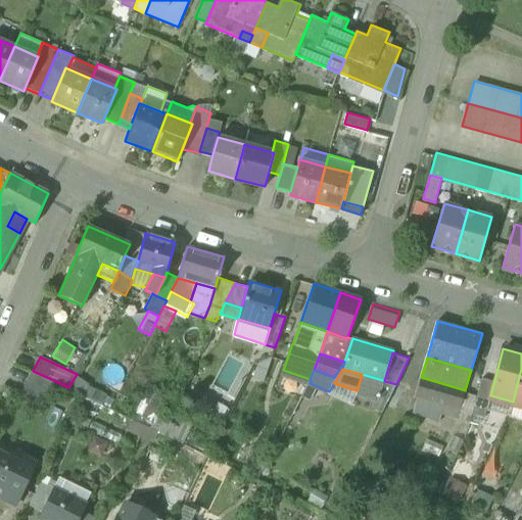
[(521,369),(513,402),(521,404),(521,369)]
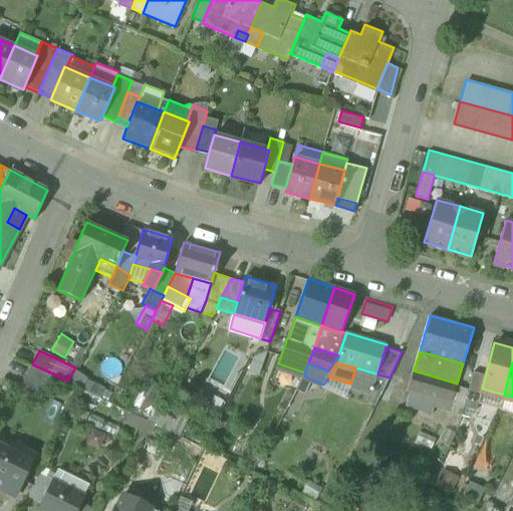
[(53,373),(52,373),(32,364),(31,363),(20,387),(41,398),(53,373)]
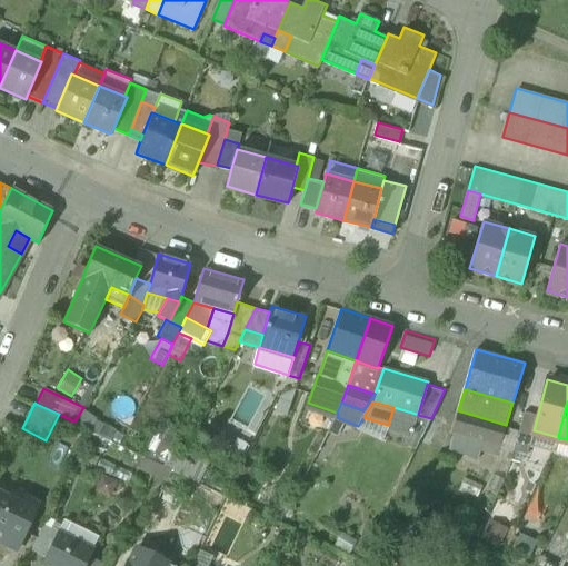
[(118,428),(83,407),(75,421),(75,423),(112,440),(118,428)]
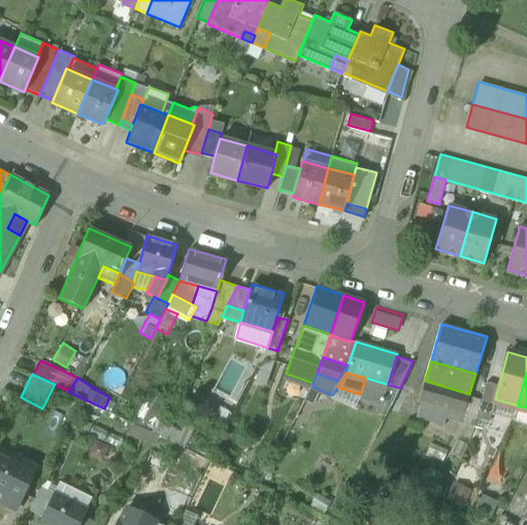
[(381,400),(386,384),(365,378),(360,394),(381,400)]
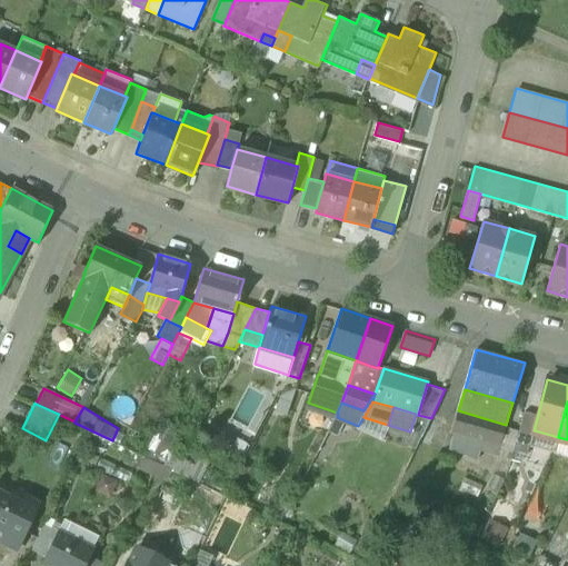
[(458,410),(452,429),(459,432),(500,444),(506,426),(506,425),(458,410)]
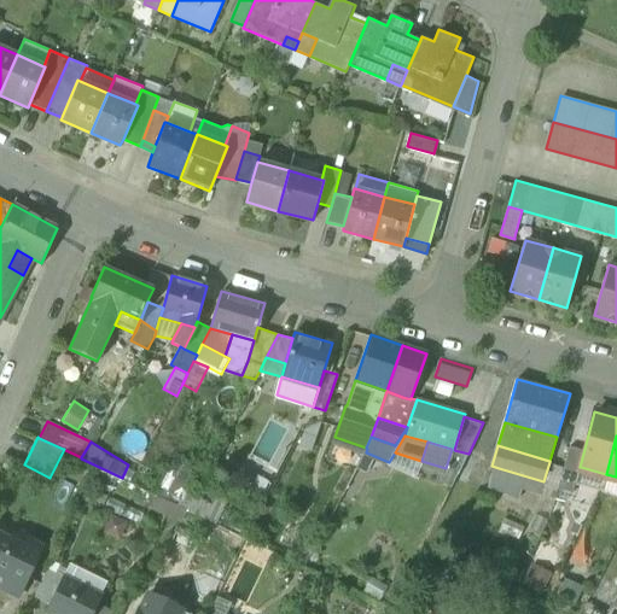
[(564,466),(559,487),(574,491),(576,484),(581,467),(580,467),(585,449),(570,445),(564,466)]
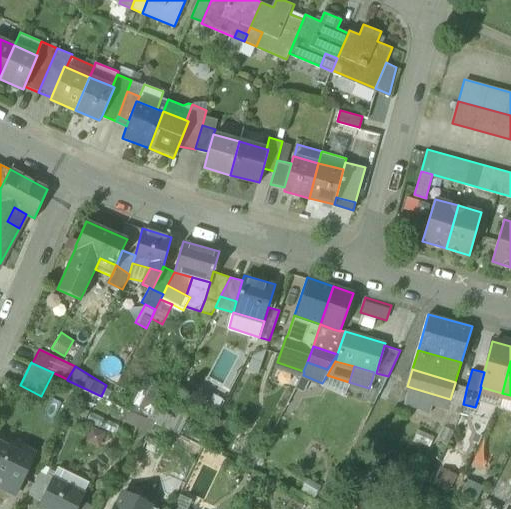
[(374,372),(369,388),(366,400),(375,404),(388,376),(376,373),(374,372)]
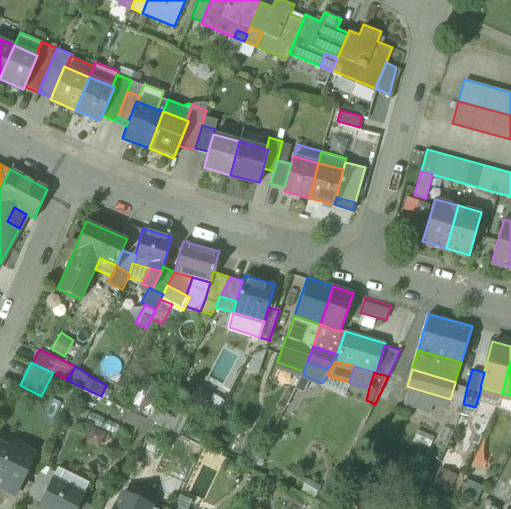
[(349,382),(327,375),(322,383),(346,394),(349,382)]
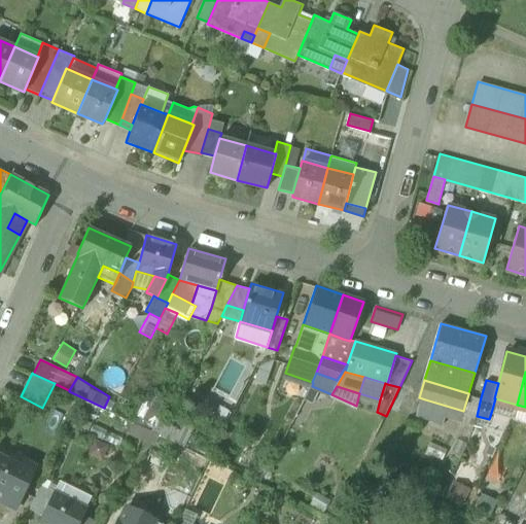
[(168,397),(148,388),(135,414),(154,424),(168,397)]
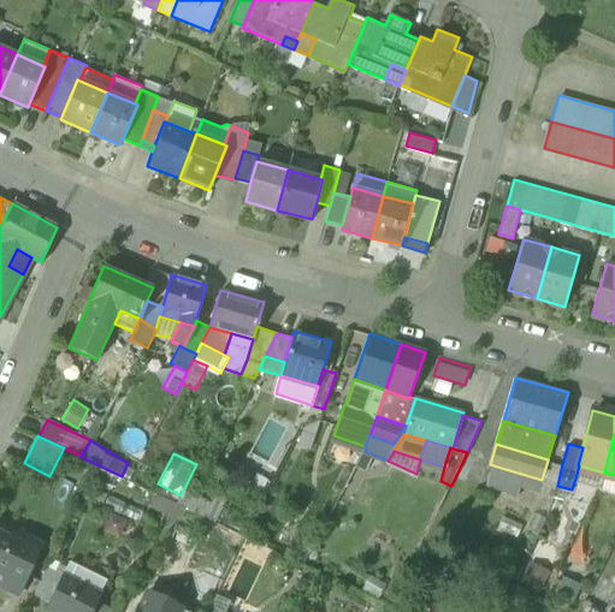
[(255,471),(235,461),(229,474),(248,485),(255,471)]
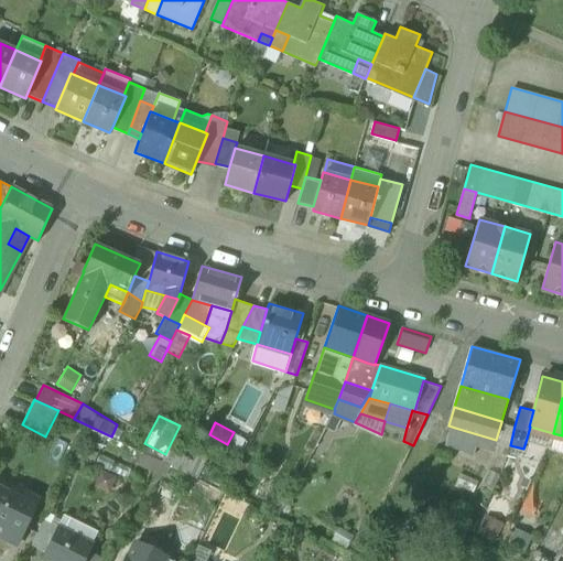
[(507,454),(510,445),(515,425),(501,422),(496,440),(494,450),(507,454)]
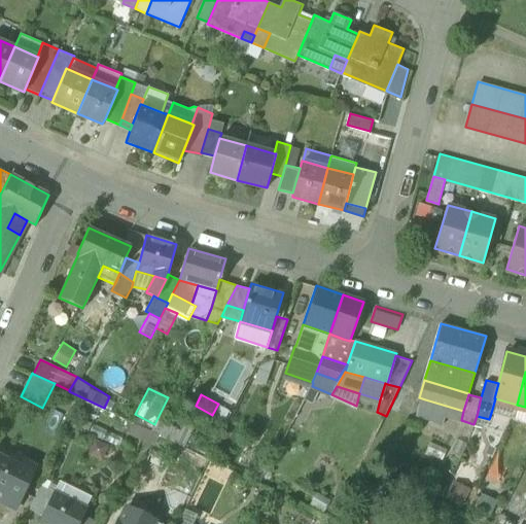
[(495,398),(491,413),(511,418),(517,405),(495,398)]
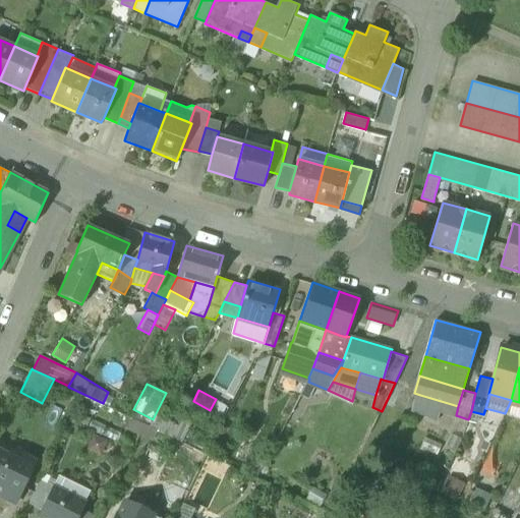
[(418,399),(415,398),(411,410),(439,418),(441,411),(456,415),(458,406),(420,395),(418,399)]
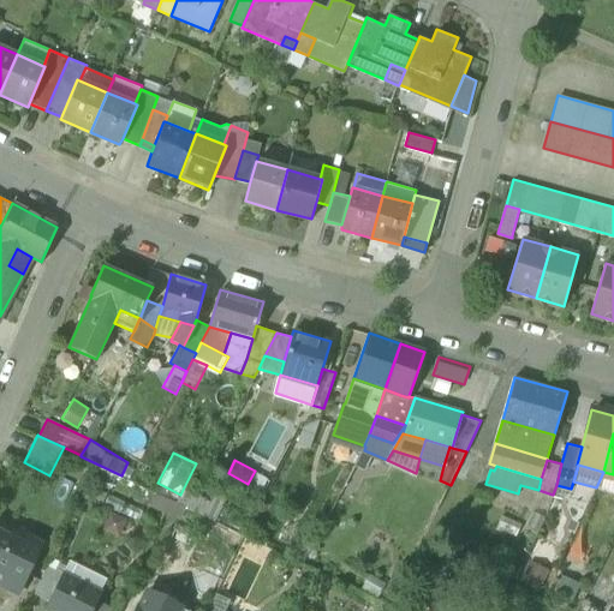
[(613,474),(603,472),(596,487),(613,492),(613,474)]
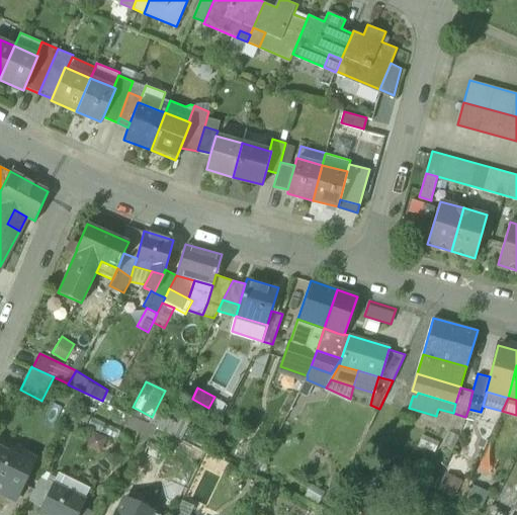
[(178,422),(164,414),(158,427),(181,439),(191,419),(182,414),(178,422)]
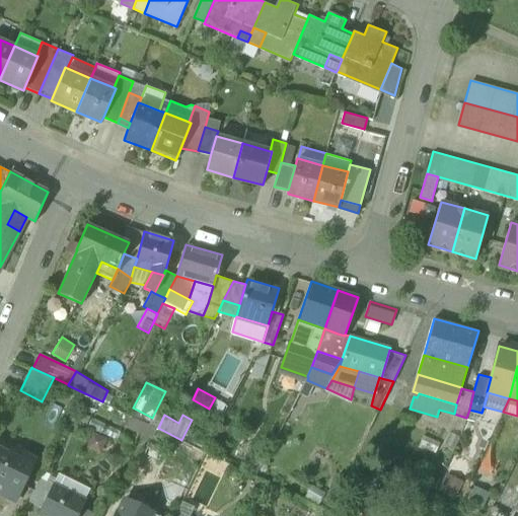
[(107,437),(92,431),(86,446),(100,452),(107,437)]
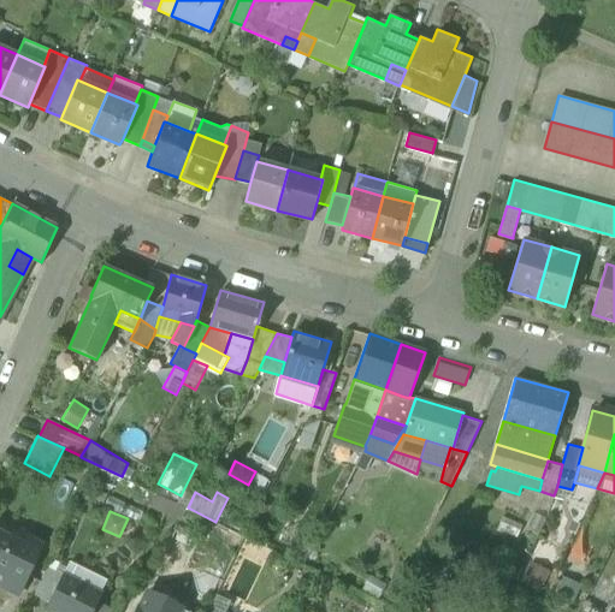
[(534,511),(526,528),(540,534),(548,517),(534,511)]
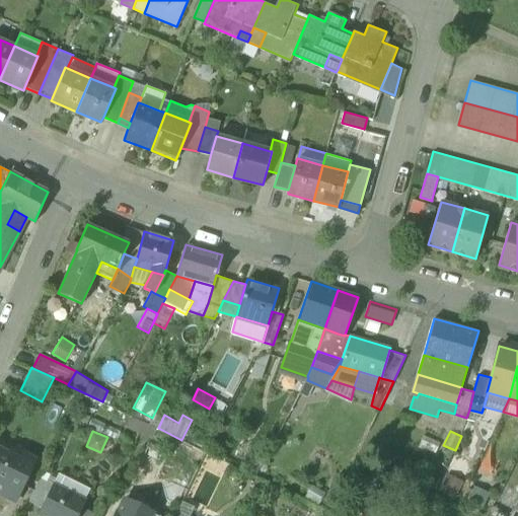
[(441,441),(424,434),(419,445),(436,452),(441,441)]
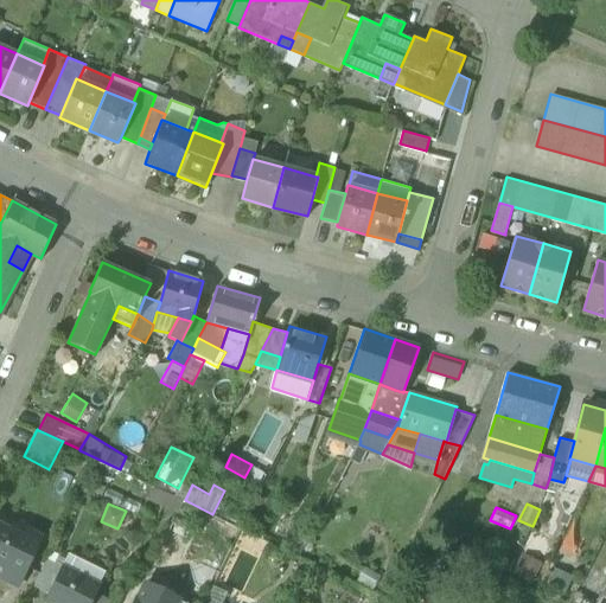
[(0,576),(17,585),(25,566),(27,568),(42,537),(20,521),(16,528),(13,526),(11,532),(0,526),(0,576)]
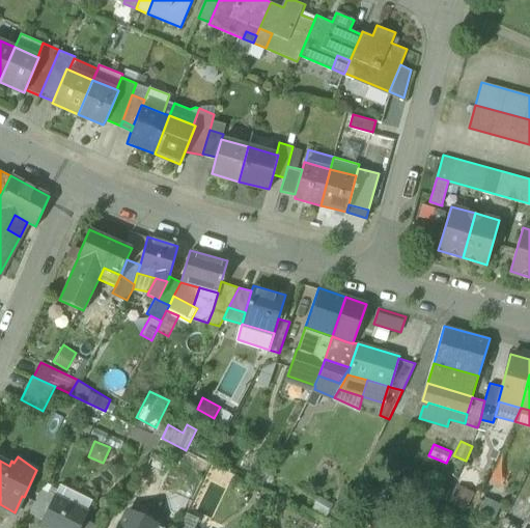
[(60,482),(54,496),(87,512),(94,499),(60,482)]
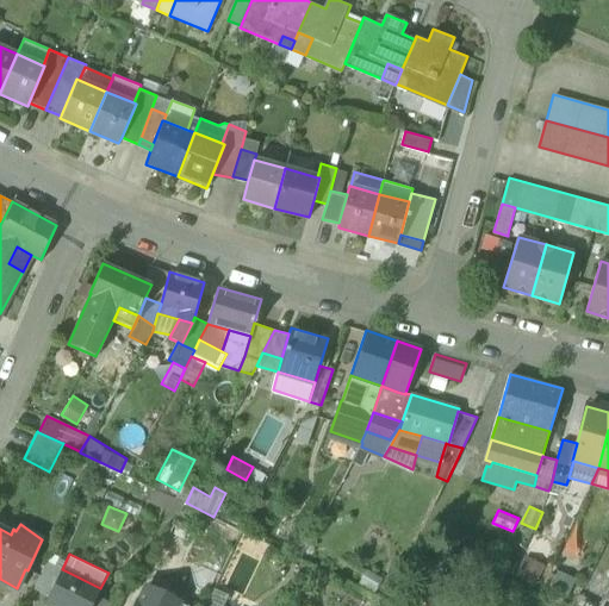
[(545,563),(526,554),(516,575),(535,585),(545,563)]
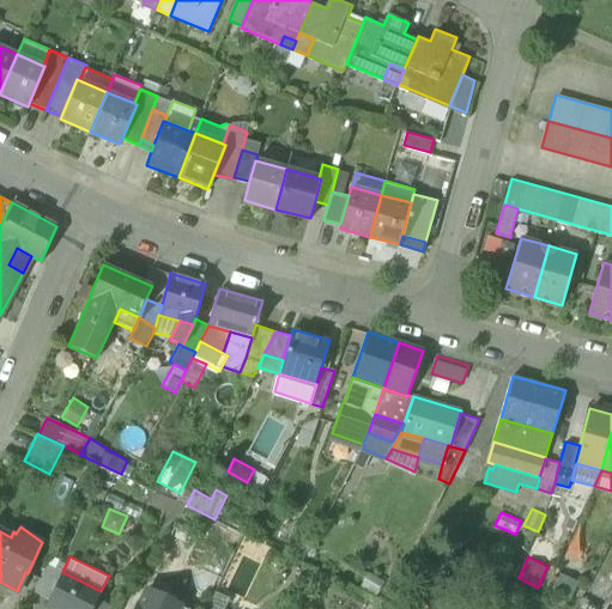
[(35,591),(49,598),(61,573),(47,566),(35,591)]
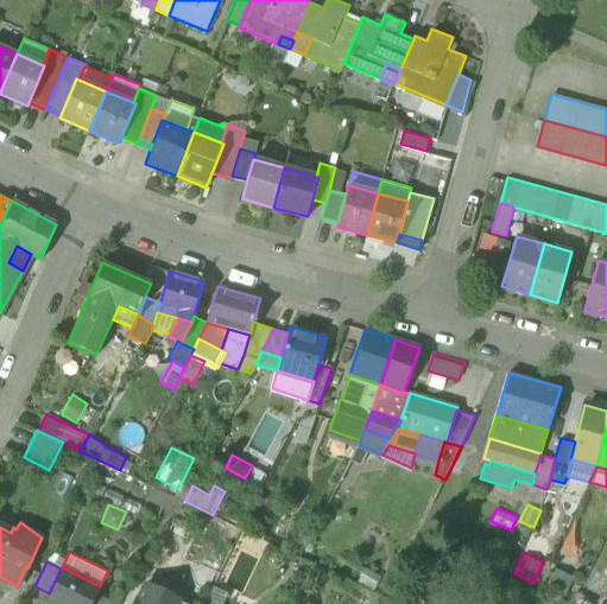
[(383,574),(366,565),(358,580),(374,589),(383,574)]
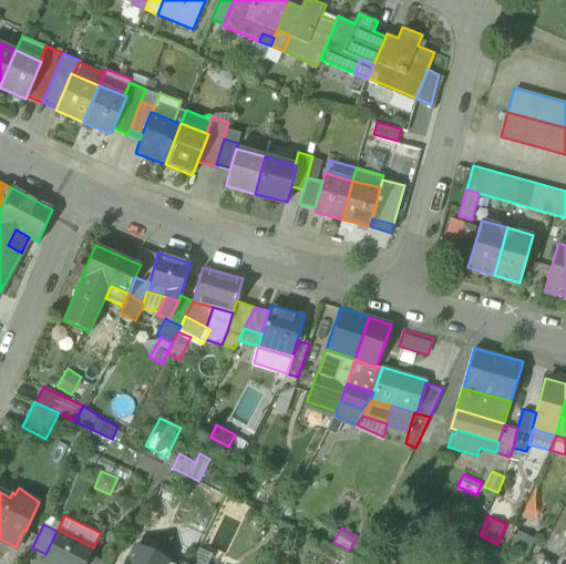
[(536,537),(517,529),(508,549),(527,557),(536,537)]
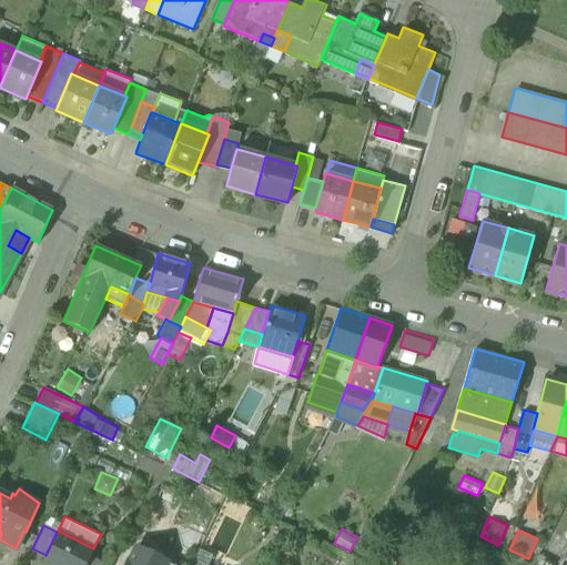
[(42,562),(49,564),(84,564),(91,554),(93,548),(58,531),(57,532),(46,555),(42,562)]
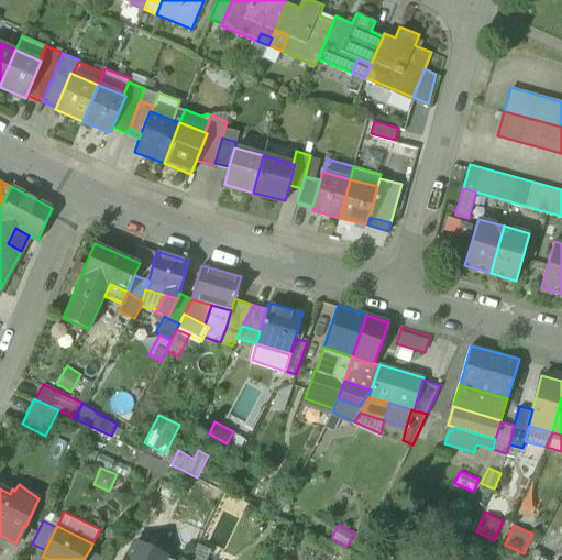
[(173,559),(134,542),(130,553),(142,559),(173,559)]
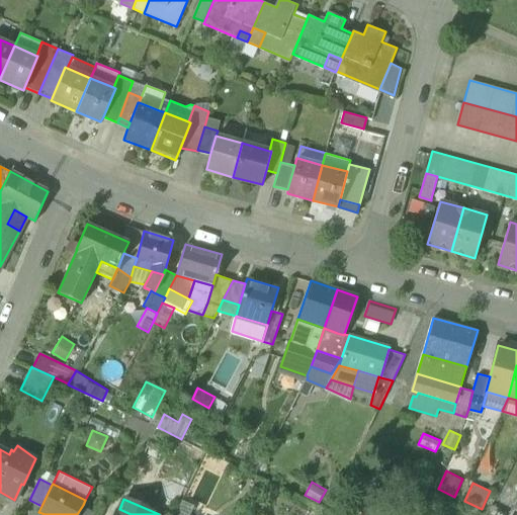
[(183,499),(175,514),(189,514),(195,505),(183,499)]
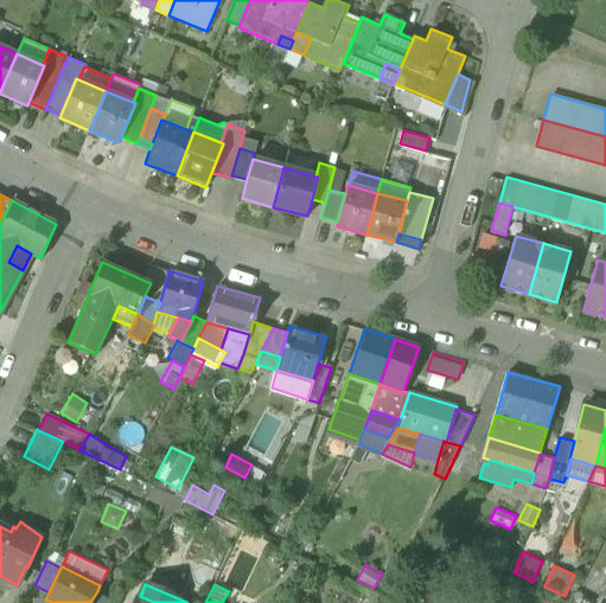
[(109,602),(113,598),(97,591),(90,602),(109,602)]
